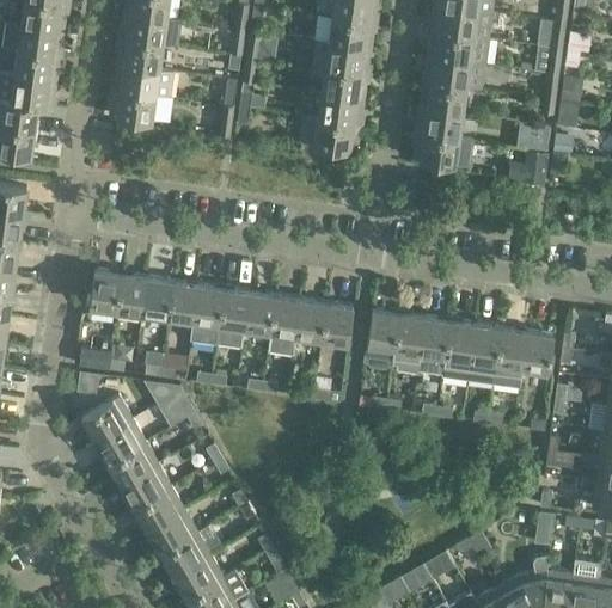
[(24,0),(20,24),(63,30),(67,5),(31,0),(24,0)]
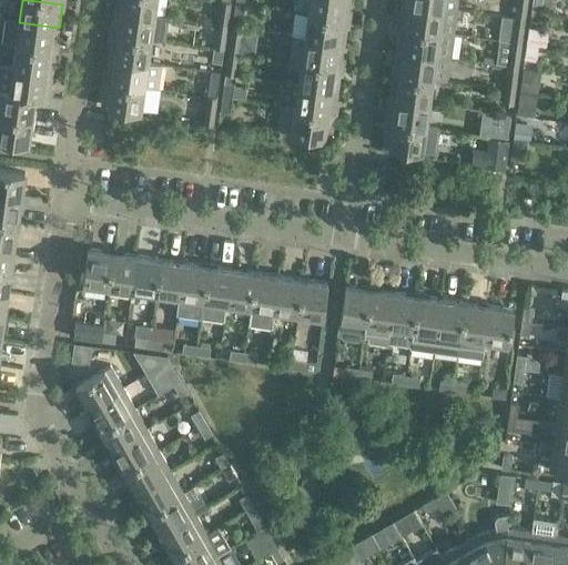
[(115,0),(114,12),(154,18),(156,0),(115,0)]
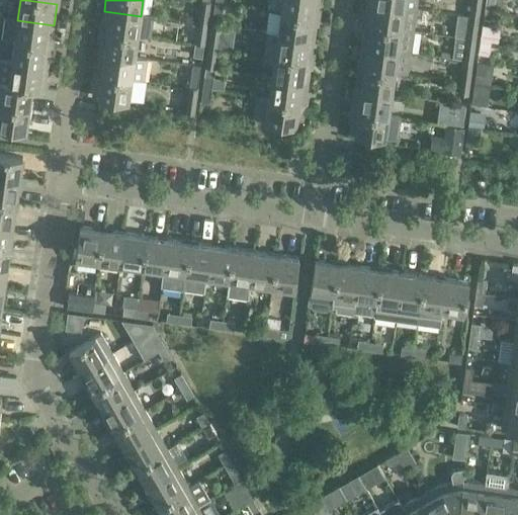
[(282,0),(280,13),(317,19),(319,0),(282,0)]
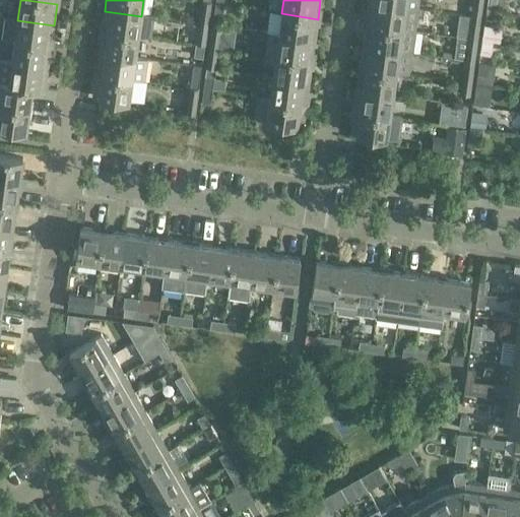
[(418,11),(419,0),(369,0),(369,4),(418,11)]
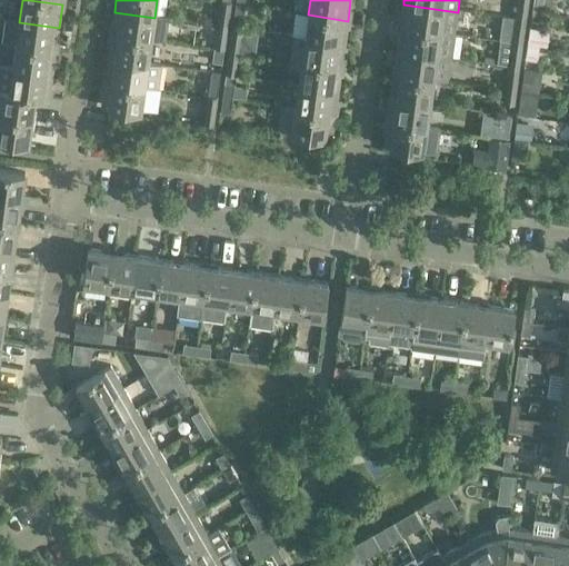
[(525,21),(528,0),(518,0),(516,20),(525,21)]
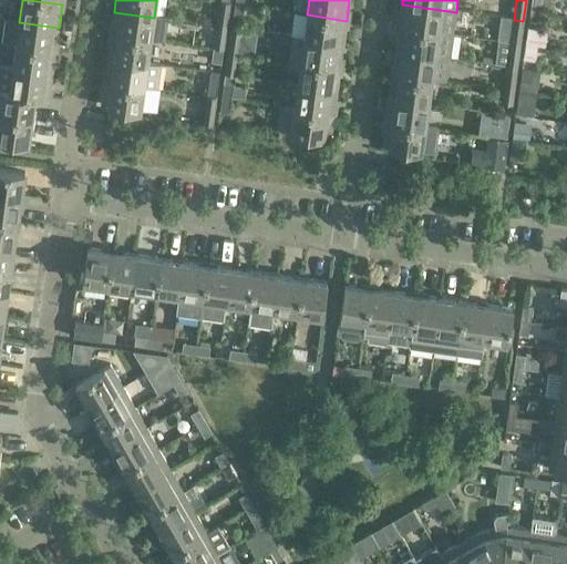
[(533,0),(532,12),(539,14),(540,7),(549,8),(550,1),(542,0),(533,0)]
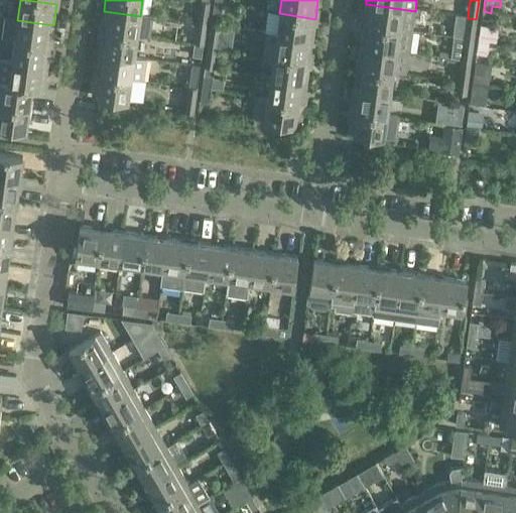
[(201,2),(198,24),(206,25),(208,3),(201,2)]
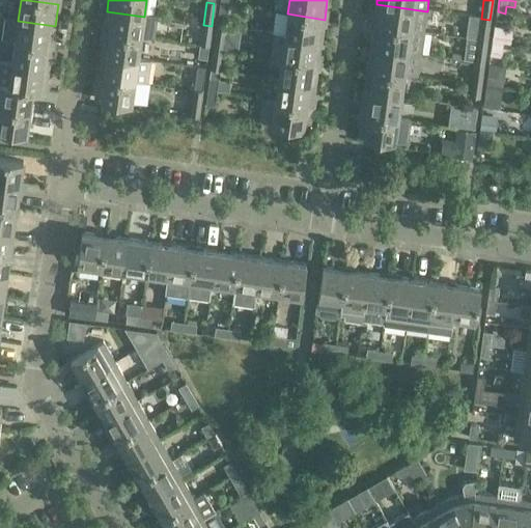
[(220,4),(218,17),(228,19),(229,5),(220,4)]
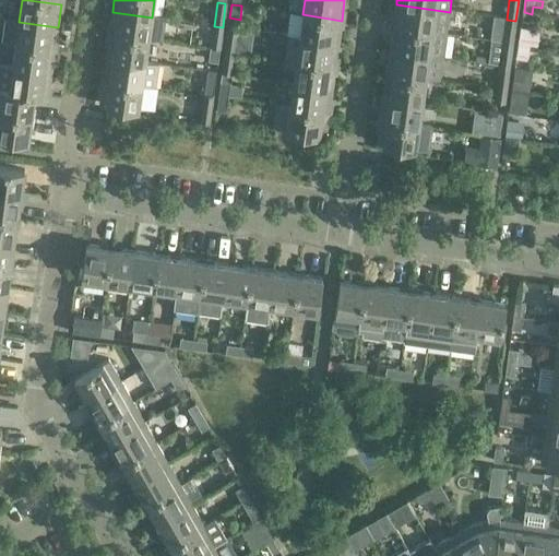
[(393,27),(447,35),(450,12),(396,4),(393,27)]
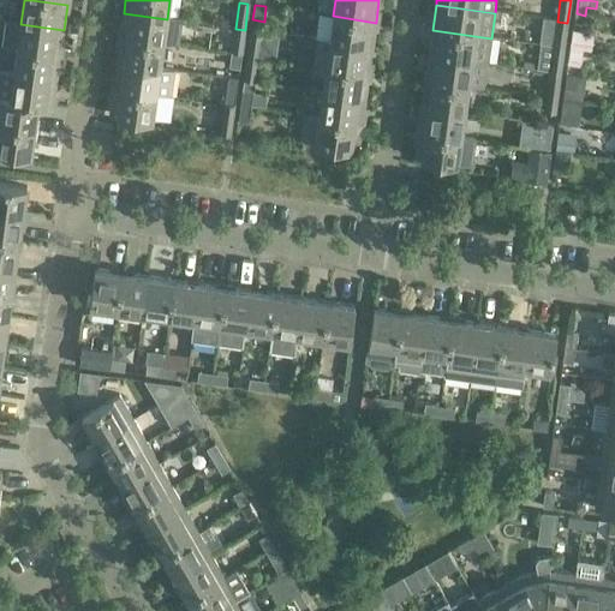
[(177,47),(180,22),(167,19),(124,13),(120,40),(163,46),(177,47)]
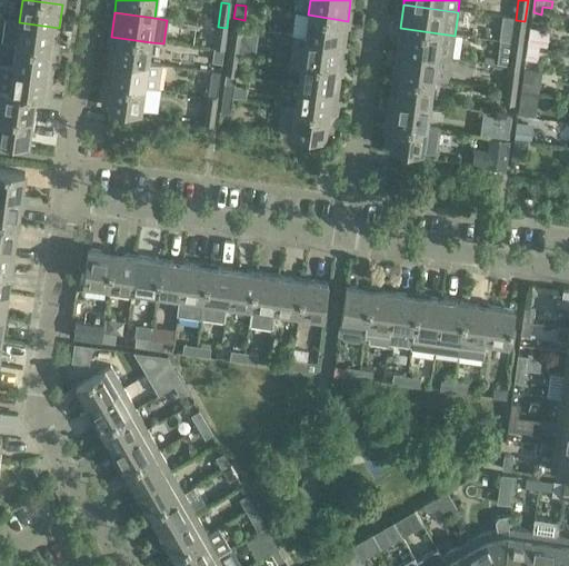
[(308,15),(305,39),(345,45),(348,21),(308,15)]
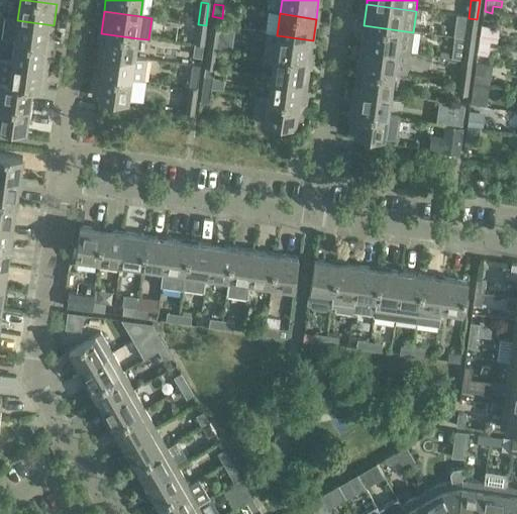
[(474,41),(477,19),(469,18),(466,39),(474,41)]
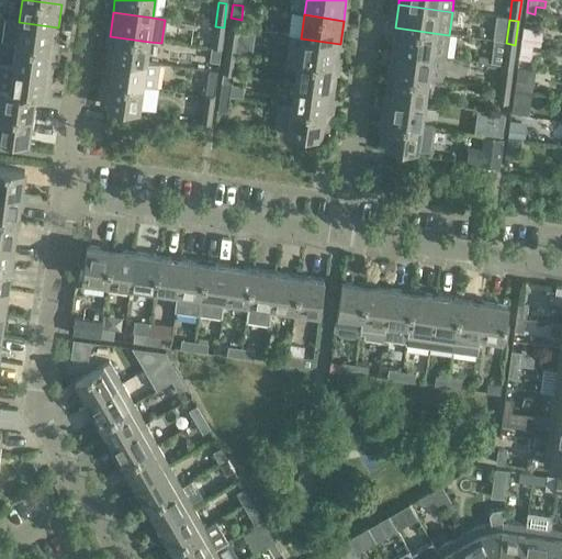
[(15,46),(55,52),(58,28),(19,22),(15,46)]
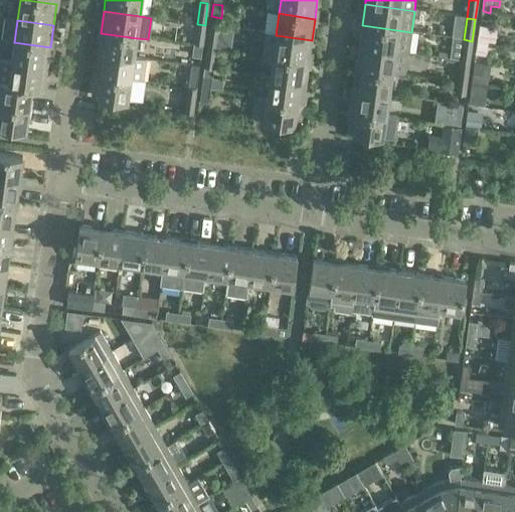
[(359,47),(408,53),(411,32),(362,25),(359,47)]
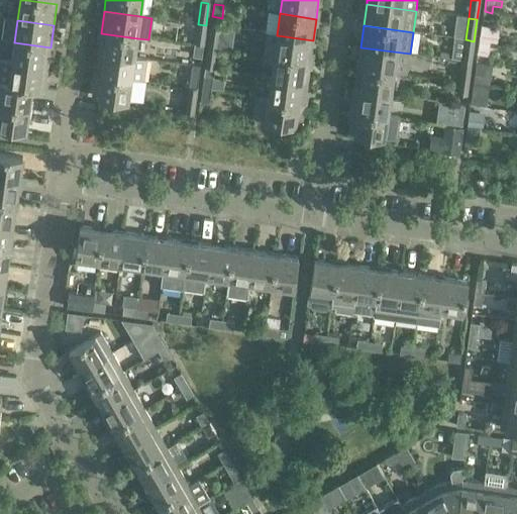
[(480,41),(490,43),(497,44),(499,29),(483,26),(480,41)]
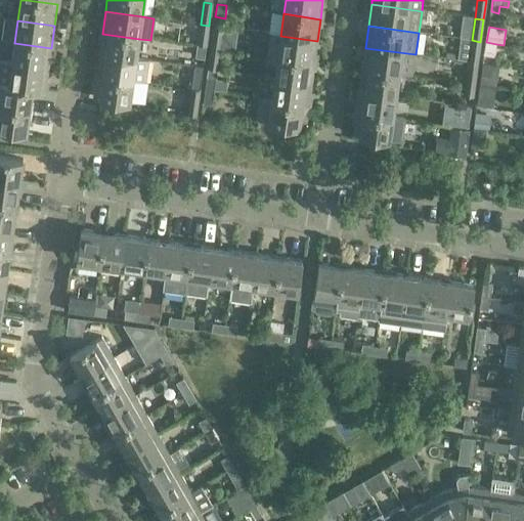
[(99,55),(136,60),(139,39),(102,34),(99,55)]
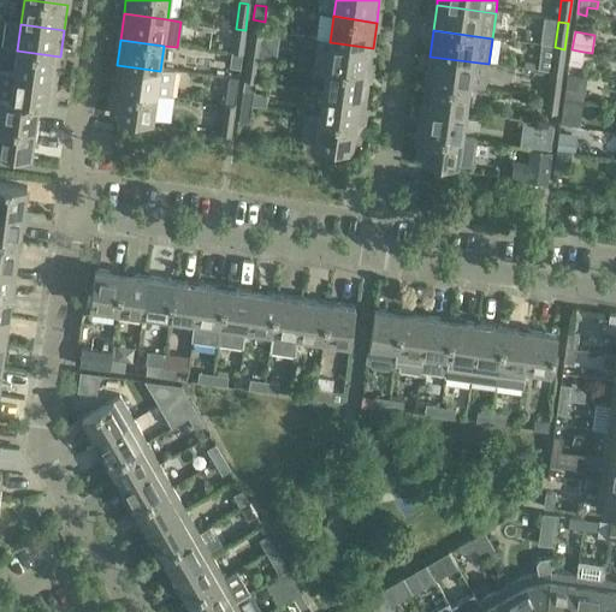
[(242,57),(243,42),(232,40),(230,55),(242,57)]
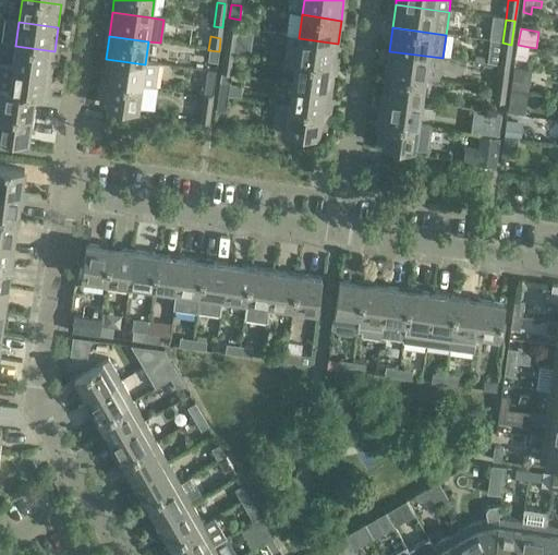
[(288,37),(284,60),(295,62),(335,68),(338,44),(299,38),(288,37)]
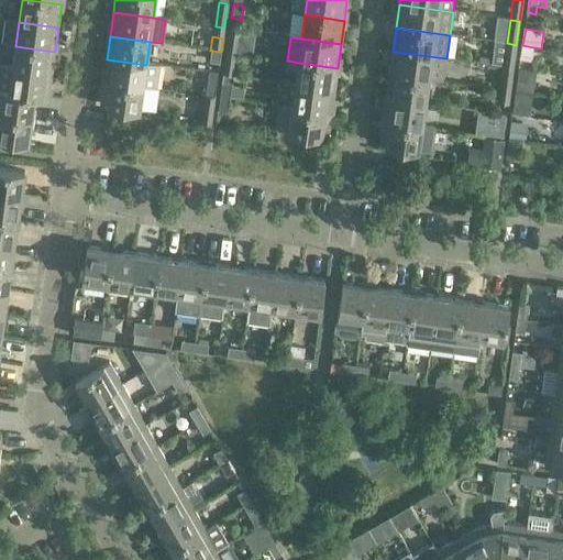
[(228,42),(227,53),(238,54),(239,43),(228,42)]
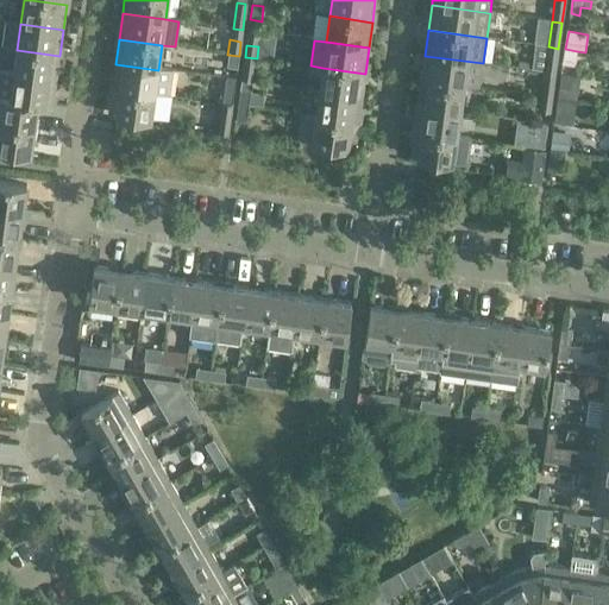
[(548,46),(546,62),(557,63),(558,49),(548,46)]
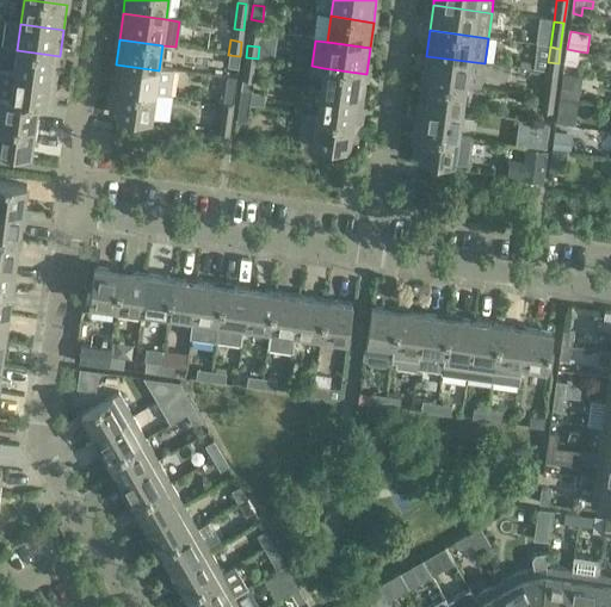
[(578,68),(579,51),(567,49),(565,66),(578,68)]
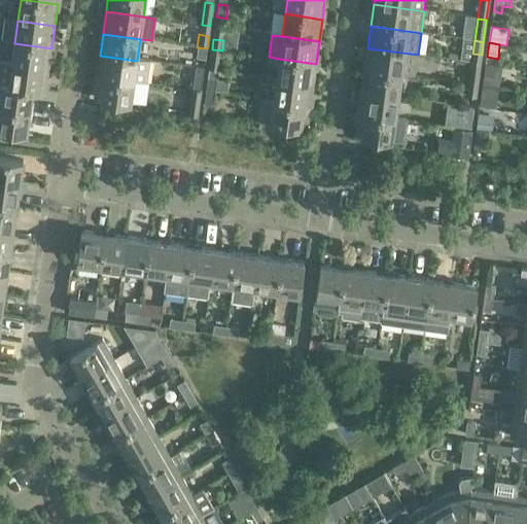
[(11,65),(48,70),(51,48),(14,43),(11,65)]
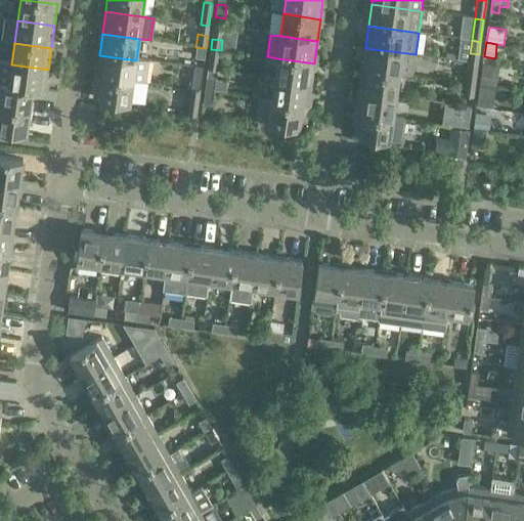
[(195,47),(194,59),(204,60),(206,48),(195,47)]
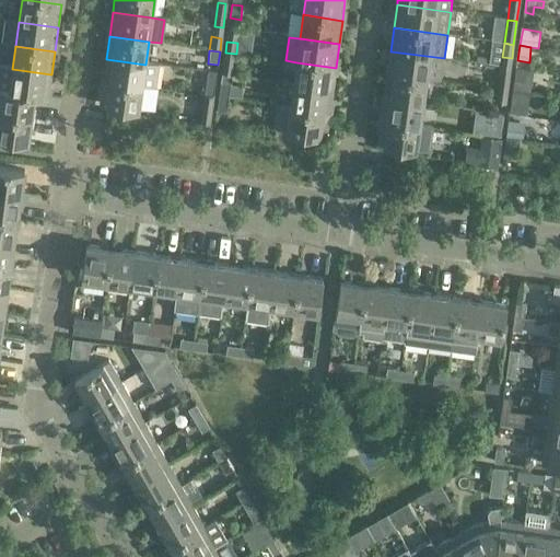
[(387,74),(427,80),(441,82),(444,58),(391,51),(387,74)]
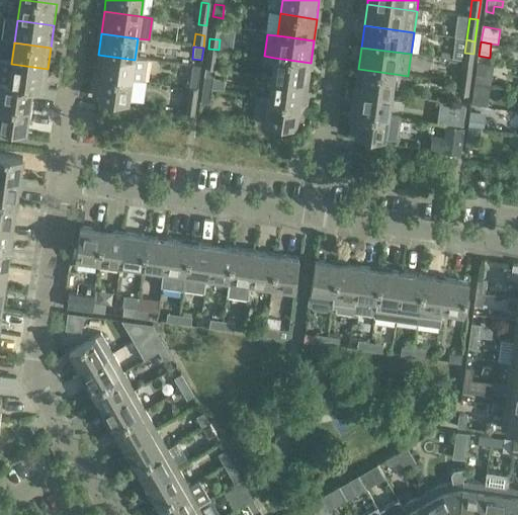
[(205,70),(216,71),(219,50),(208,49),(205,70)]
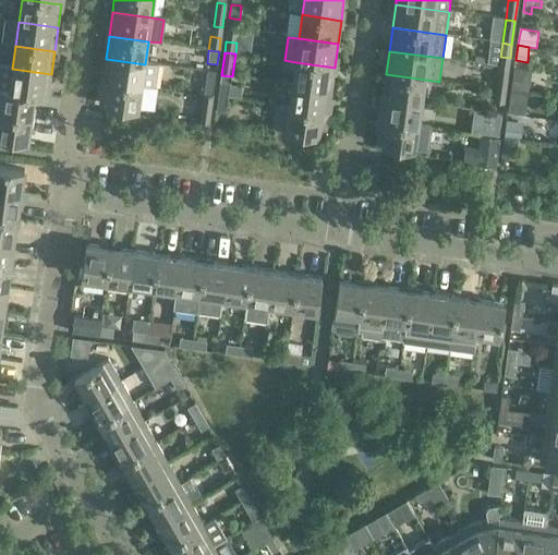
[(154,89),(157,65),(145,64),(106,59),(102,83),(142,88),(154,89)]
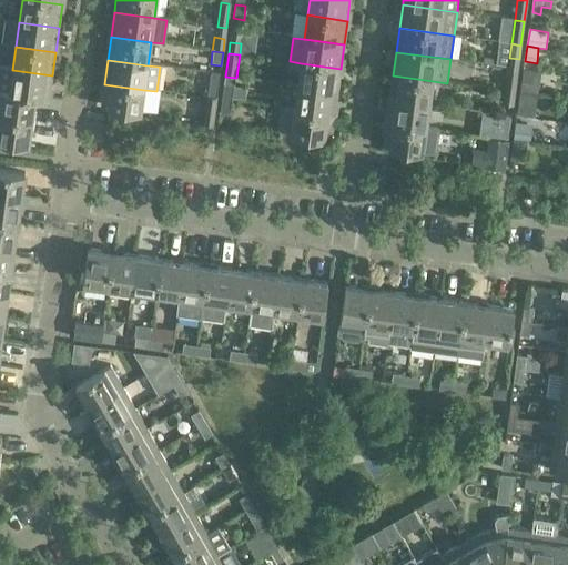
[(301,63),(297,87),(337,92),(341,69),(301,63)]
